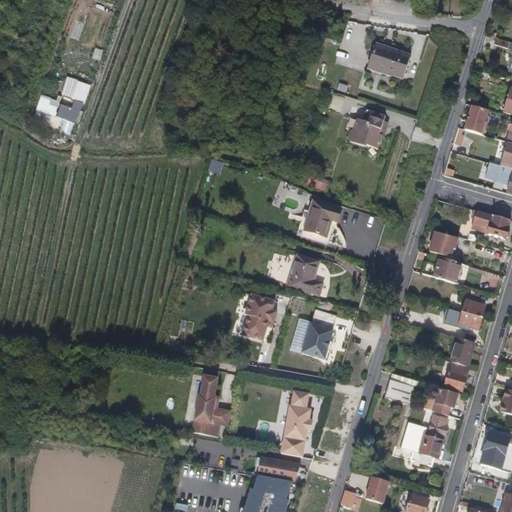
[(511,43),(495,39),(494,44),(511,49),(511,43)]
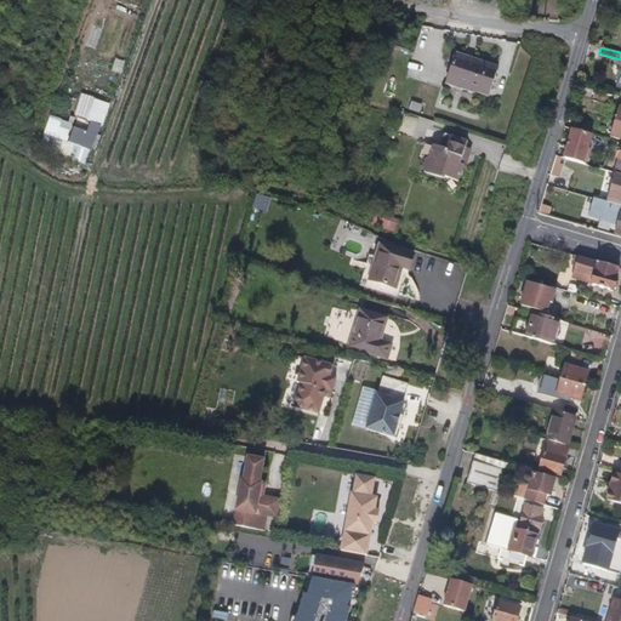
[(495,67),(453,53),(444,79),(486,93),(495,67)]
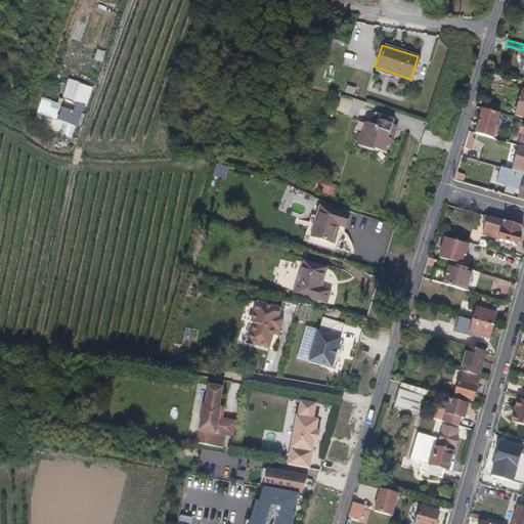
[(96,49),(93,60),(101,62),(104,51),(96,49)]
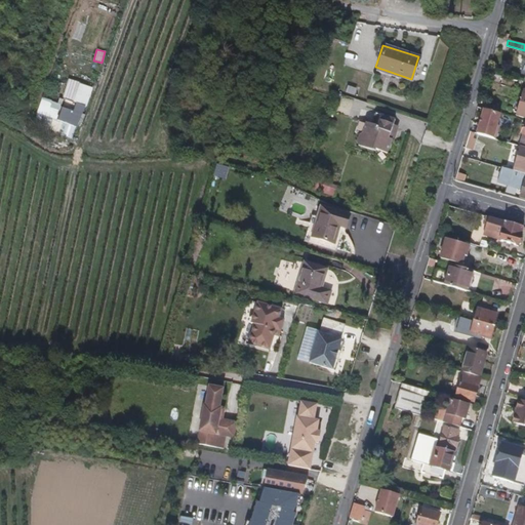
[(63,105),(40,98),(36,114),(51,119),(48,131),(75,138),(89,86),(77,83),(73,101),(64,98),(63,105)]
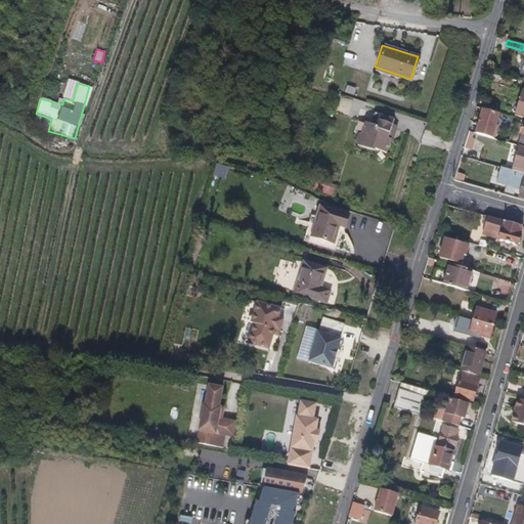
[(523,88),(523,90),(522,89),(515,115),(523,118),(523,88)]
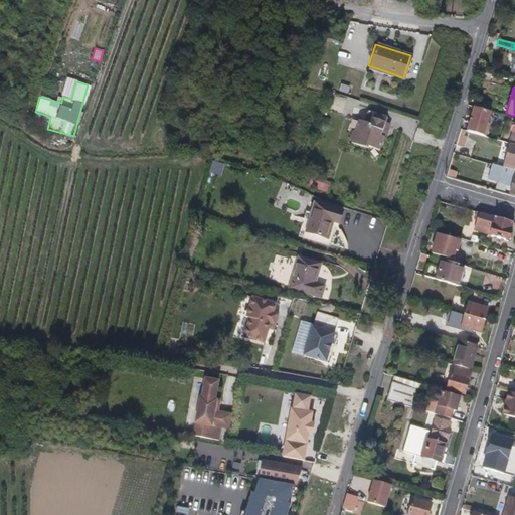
[(482,109),(473,106),(468,124),(473,125),(471,131),(485,135),(488,123),(487,122),(490,111),(482,109)]
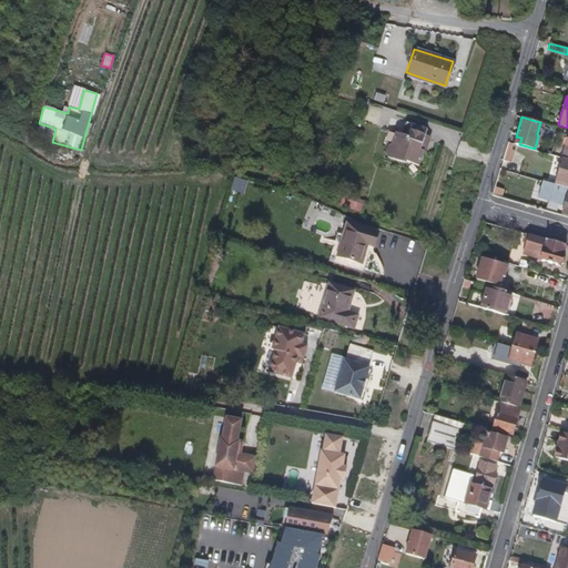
[(426,129),(405,122),(401,134),(394,132),(391,143),(387,145),(384,153),(386,158),(405,163),(405,161),(417,165),(425,142),(422,141),(426,129)]
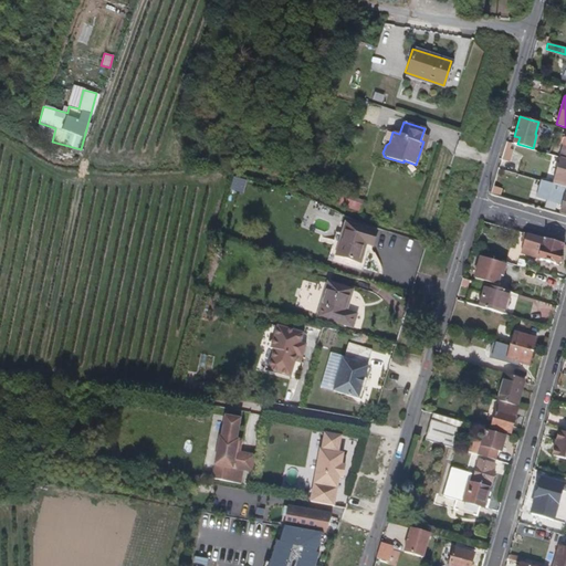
[(505,143),(501,159),(509,161),(513,145),(505,143)]
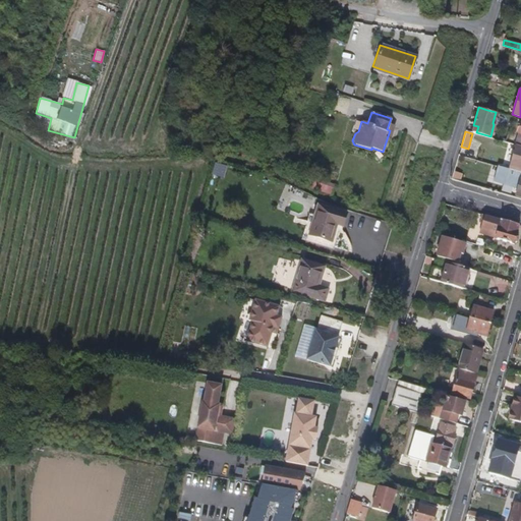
[(509,169),(520,172),(520,146),(516,145),(509,169)]
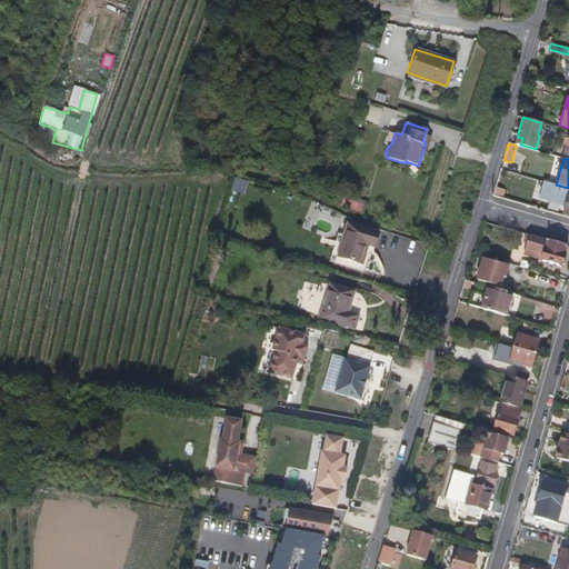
[(568,192),(568,189),(568,188),(556,185),(543,180),(538,197),(565,205),(561,213),(568,216),(568,192)]
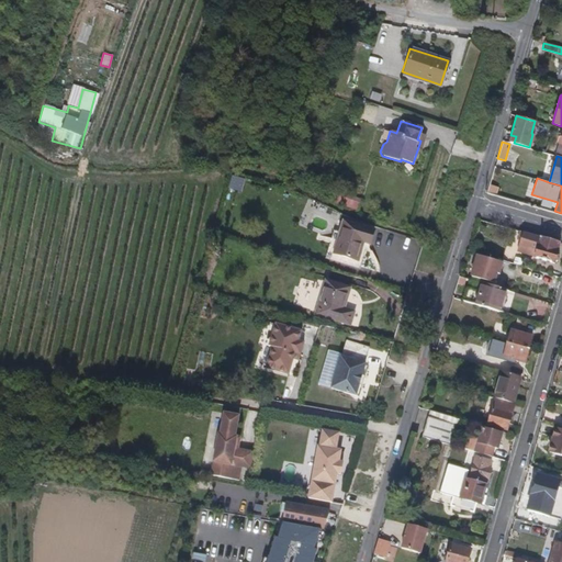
[(382,236),(351,226),(341,259),(366,266),(371,247),(378,249),(382,236)]
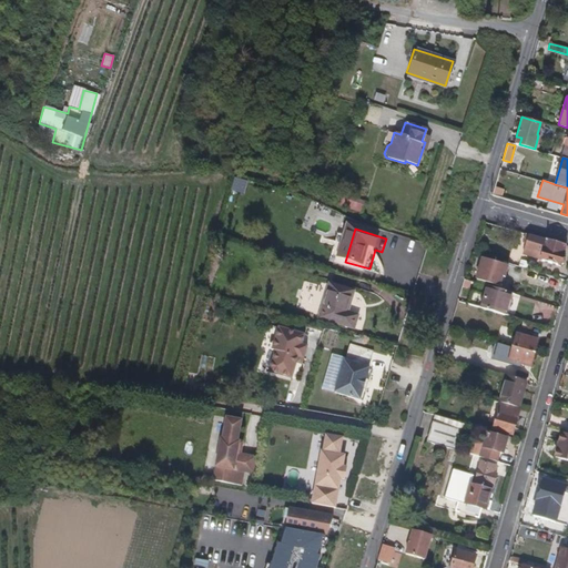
[(564,245),(537,236),(533,251),(543,254),(540,261),(560,266),(560,265),(564,266),(566,259),(563,257),(564,254),(561,254),(564,245)]
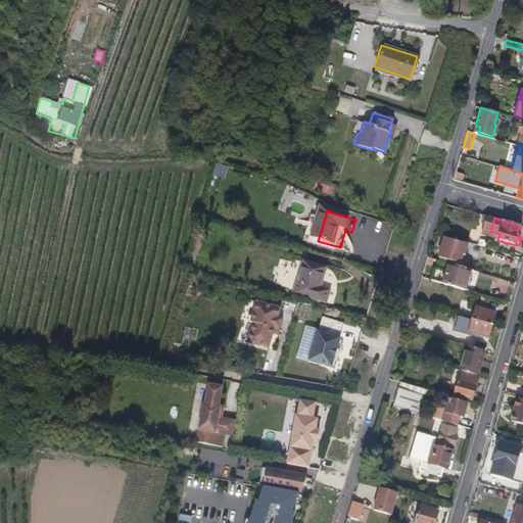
[(447,263),(460,267),(463,254),(464,254),(467,245),(443,238),(440,247),(442,248),(438,259),(447,263)]
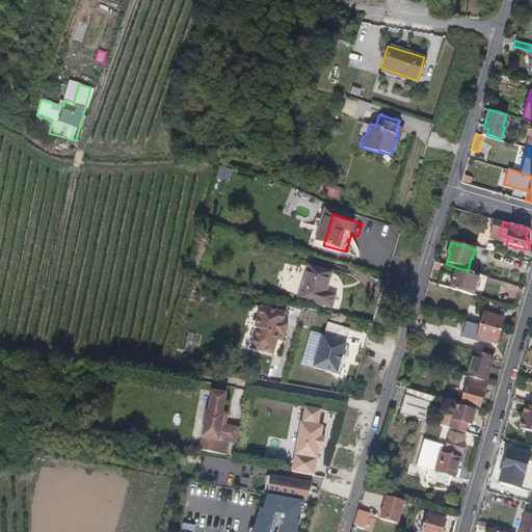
[(468,271),(455,267),(452,275),(444,273),(440,285),(472,294),(478,274),(468,271)]
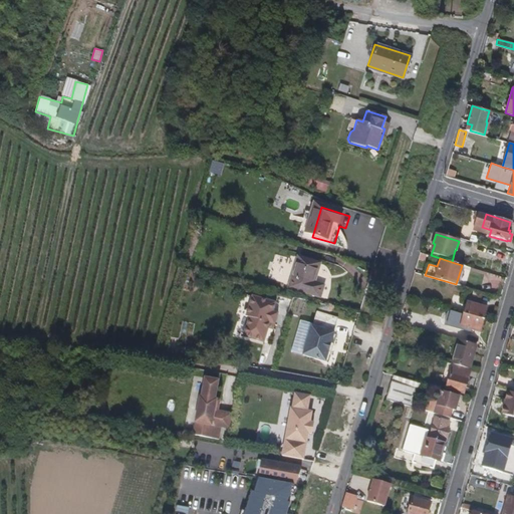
[(327,268),(305,262),(296,292),(327,301),(331,290),(321,287),(327,268)]
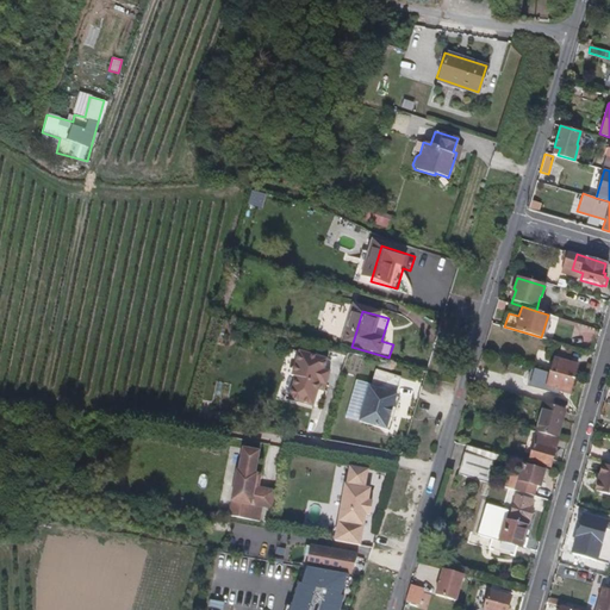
[(580,352),(567,348),(565,354),(579,359),(580,352)]
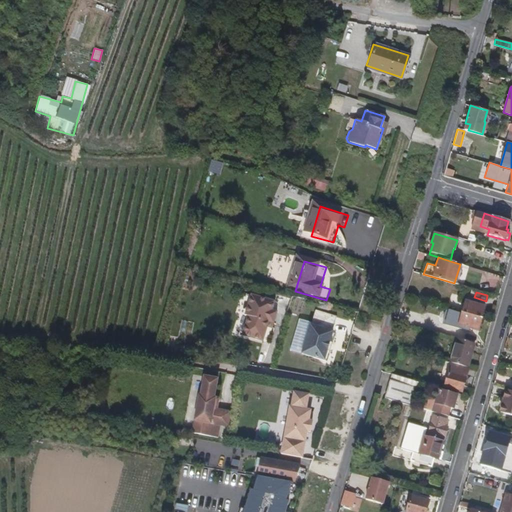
[(273,303),(250,296),(243,317),(246,317),(240,336),(261,343),(267,324),(272,326),(276,315),(271,313),(273,303)]
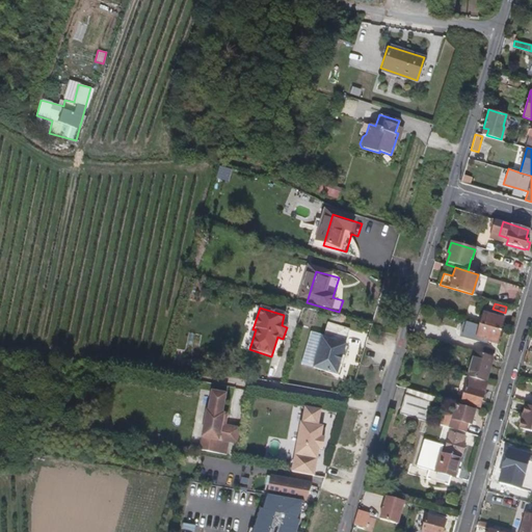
[(480,325),(500,330),(503,319),(483,314),(480,325)]
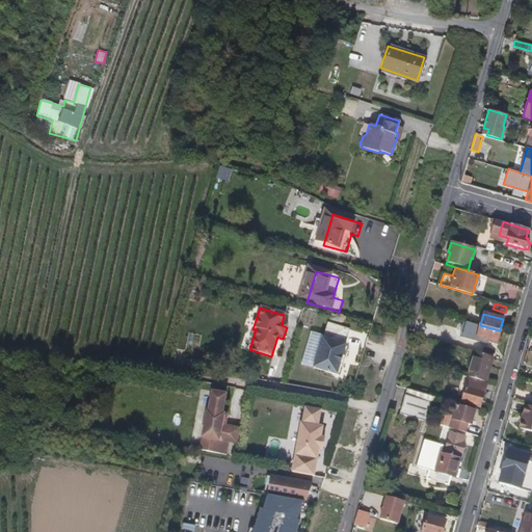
[(349,333),(327,325),(323,341),(321,341),(312,370),(336,378),(345,348),(349,333)]
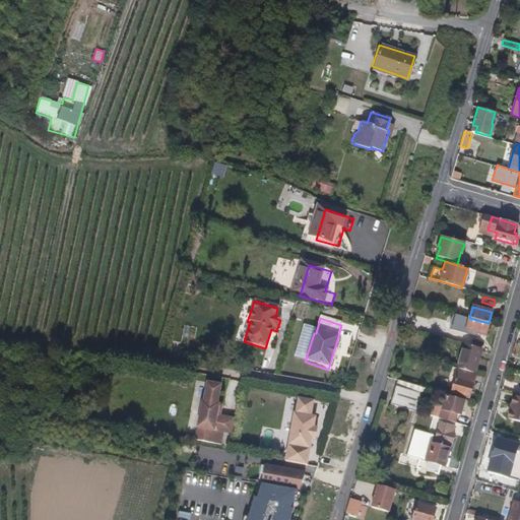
[(489,323),(469,318),(465,331),(484,336),(489,323)]
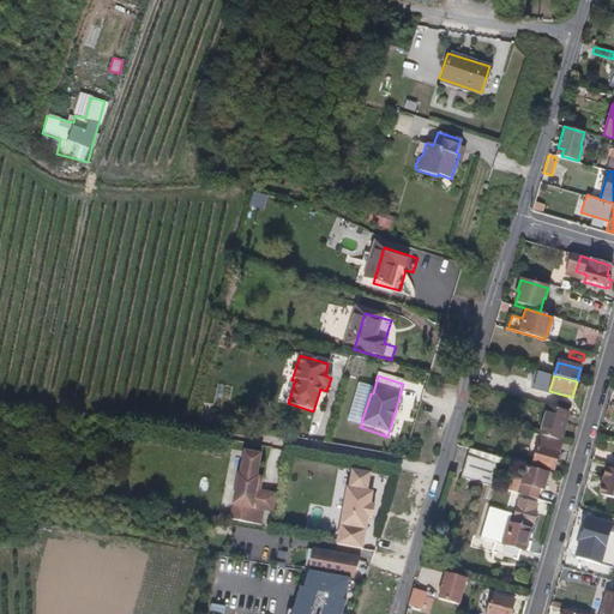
[(539,434),(540,434),(559,440),(561,440),(570,411),(547,405),(539,434)]
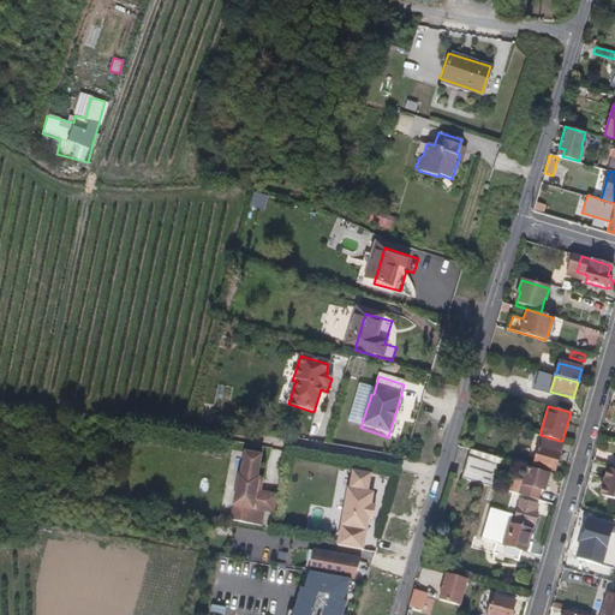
[(560,441),(541,435),(532,464),(551,470),(560,441)]
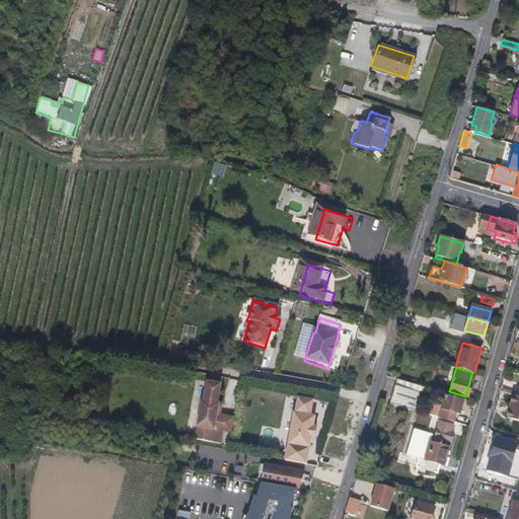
[(423,386),(396,378),(388,402),(416,411),(423,386)]
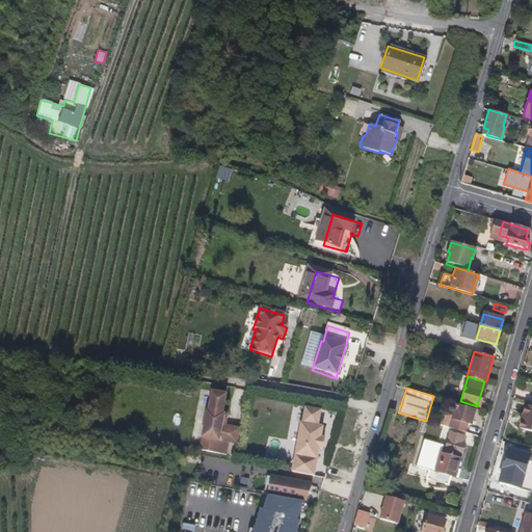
[(225,391),(212,389),(208,410),(206,411),(202,435),(200,448),(227,452),(228,440),(231,424),(225,423),(228,411),(222,410),(225,391)]
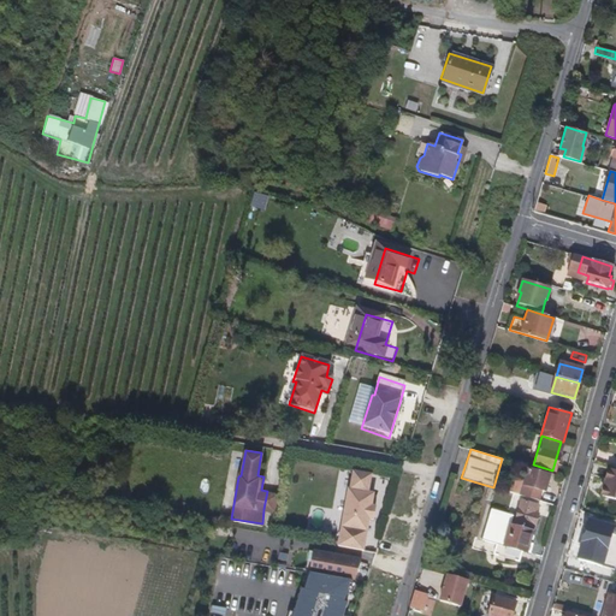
[(549,473),(528,467),(522,485),(527,486),(525,492),(538,497),(540,490),(542,485),(545,486),(549,473)]
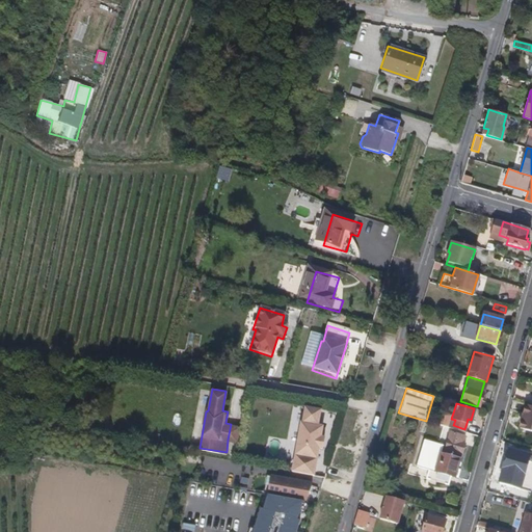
[(531,431),(531,406),(529,405),(527,415),(524,415),(522,422),(524,423),(523,429),(531,431)]
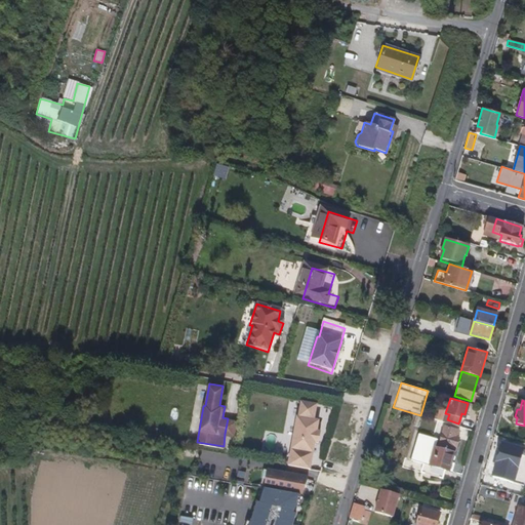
[(315,408),(296,405),(293,419),(291,419),(285,450),(287,451),(285,461),(311,466),(312,456),(313,456),(315,447),(319,448),(321,436),(317,435),(319,423),(312,422),(315,408)]
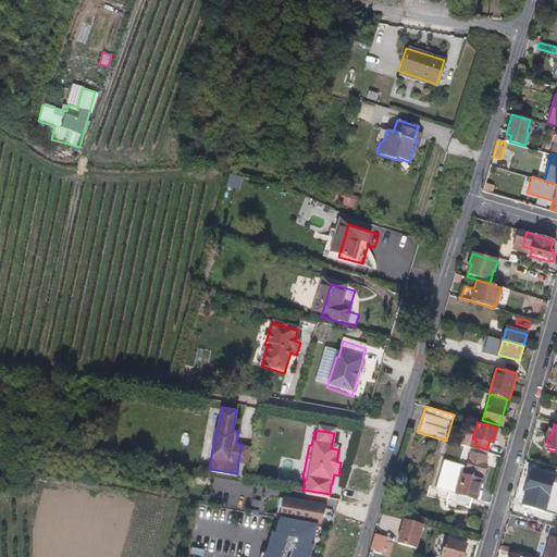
[(250,446),(242,444),(238,460),(248,461),(250,446)]
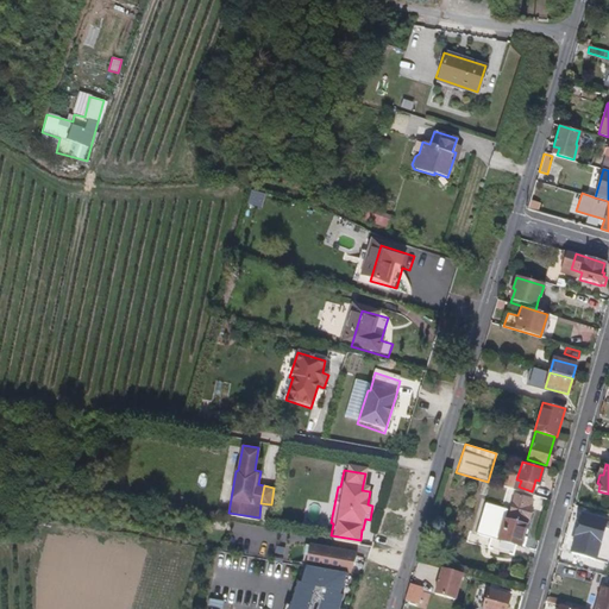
[(485,502),(483,510),(526,523),(531,508),(528,507),(525,506),(527,498),(515,495),(510,509),(485,502)]
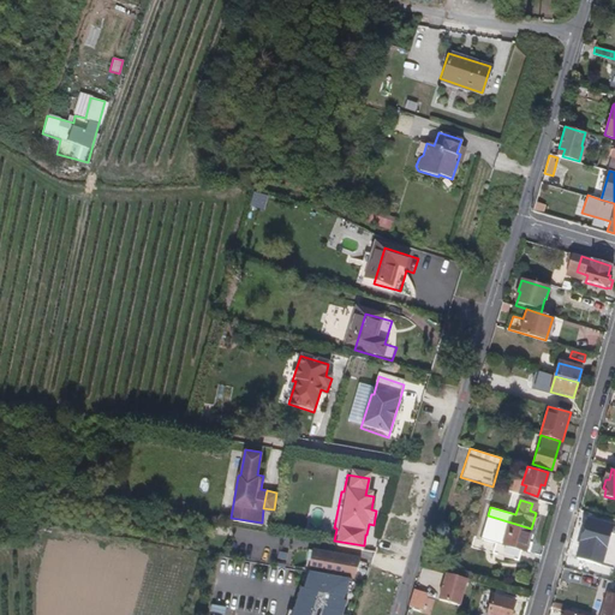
[(525,551),(531,529),(488,515),(481,538),(495,542),(493,551),(518,559),(521,550),(525,551)]
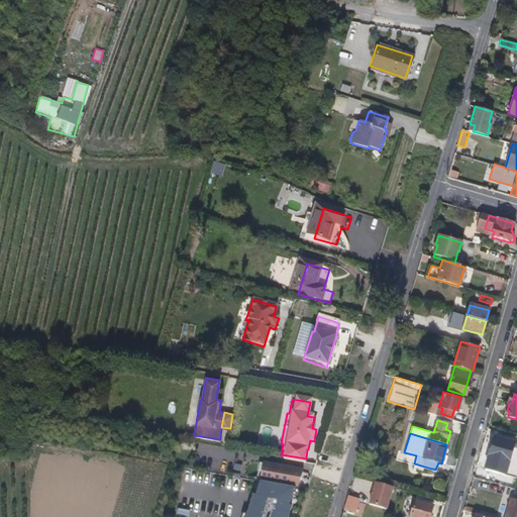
[(516,448),(516,445),(494,439),(488,459),(497,462),(495,471),(510,476),(512,467),(507,466),(511,450),(516,451),(516,448)]
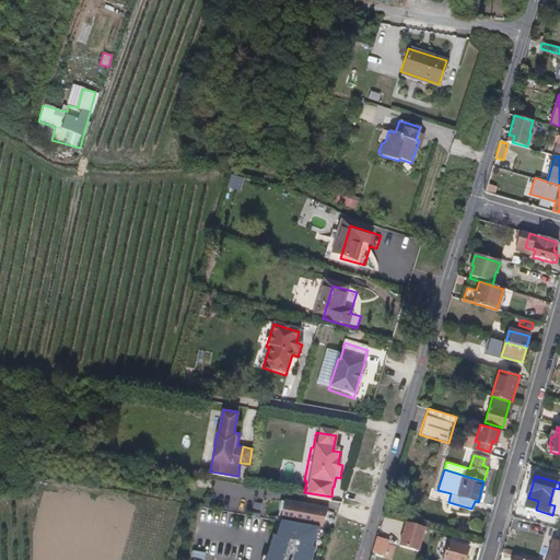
[(326,526),(329,506),(286,498),(282,518),(319,525),(326,526)]
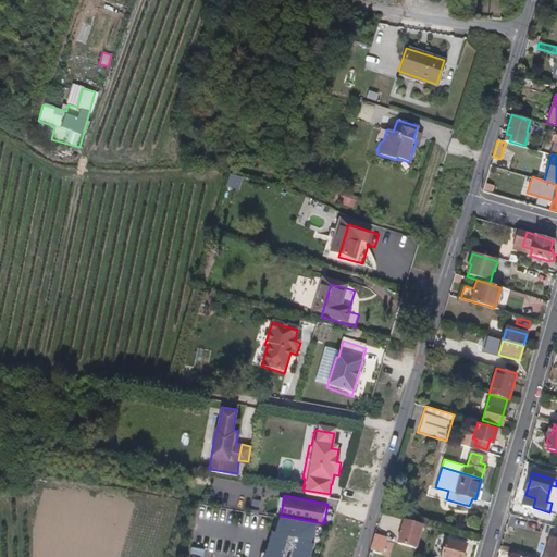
[(312,542),(318,522),(281,516),(276,531),(279,532),(277,537),(272,536),(265,556),(310,556),(314,543),(312,542)]
